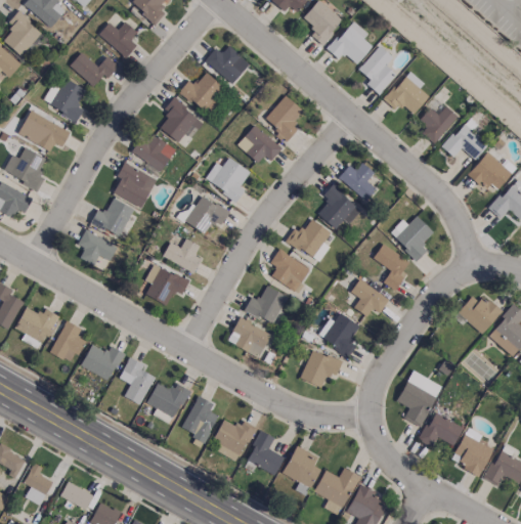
[(28,0),(25,5),(53,27),(66,10),(57,4),(59,0),(28,0)]
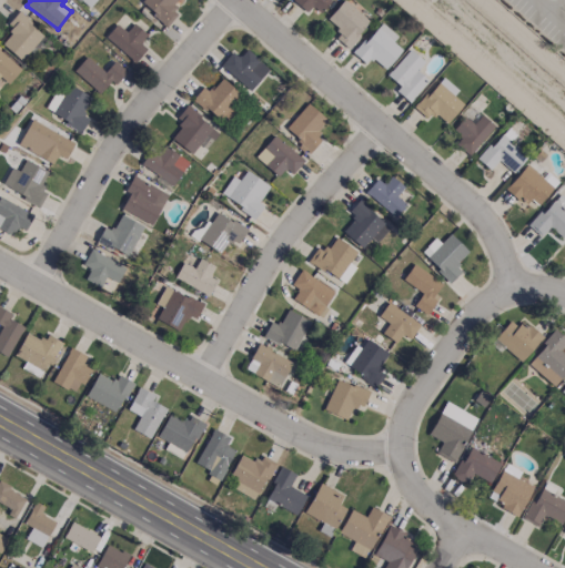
[(81,0),(91,9),(98,0),(81,0)]
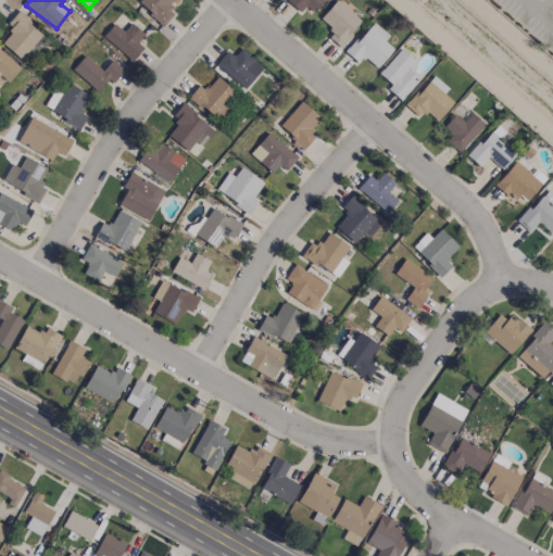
[(175,0),(141,0),(140,2),(166,26),(177,13),(171,7),(175,0)]
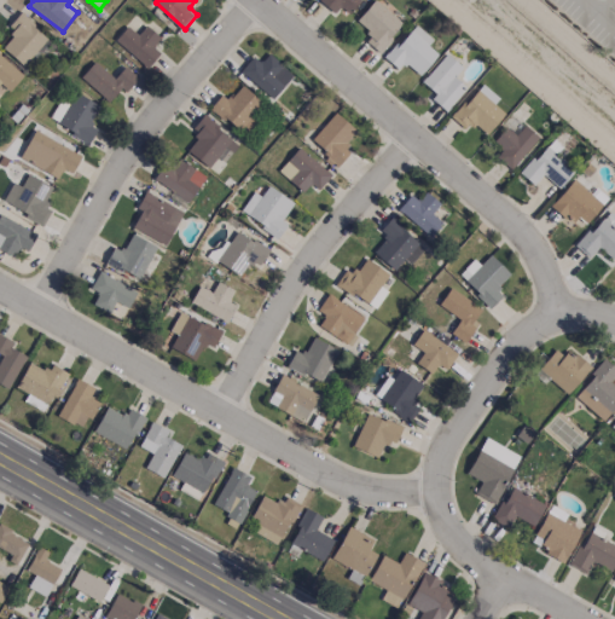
[(363,0),(320,0),(336,13),(342,6),(350,15),(363,0)]
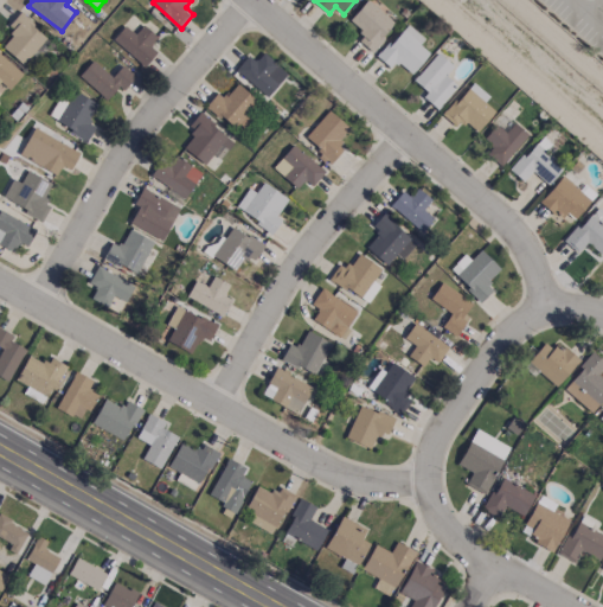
[(397,23),(369,0),(352,20),(365,32),(359,40),(373,52),(397,23)]
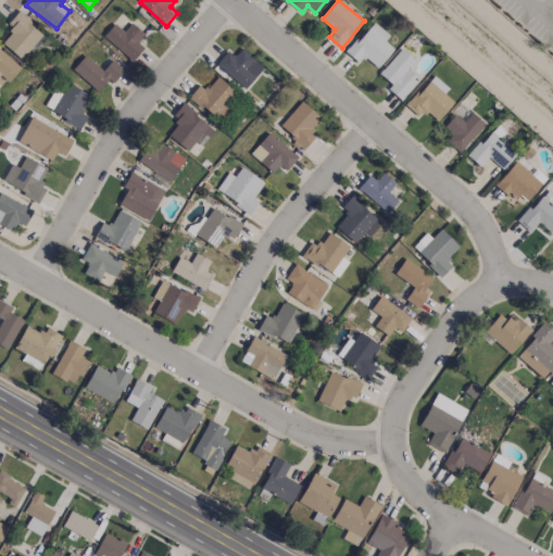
[(23,60),(46,35),(21,12),(9,25),(15,32),(4,42),(23,60)]
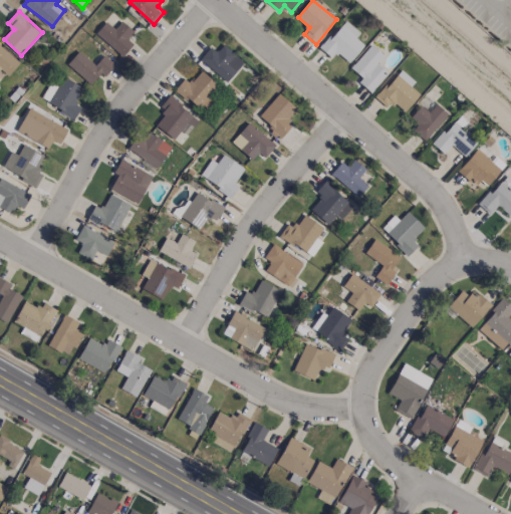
[(365,44),(357,38),(361,32),(345,19),(321,48),(333,58),(337,52),(350,62),(365,44)]
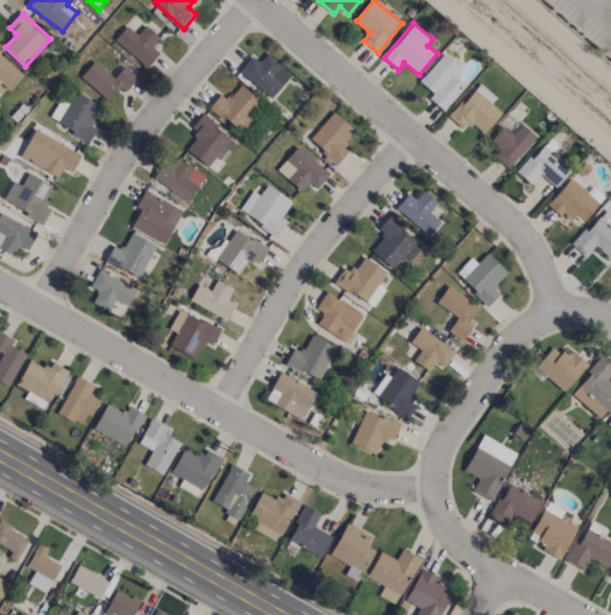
[(139,35),(129,27),(117,41),(148,67),(161,53),(154,47),(162,39),(148,25),(139,35)]
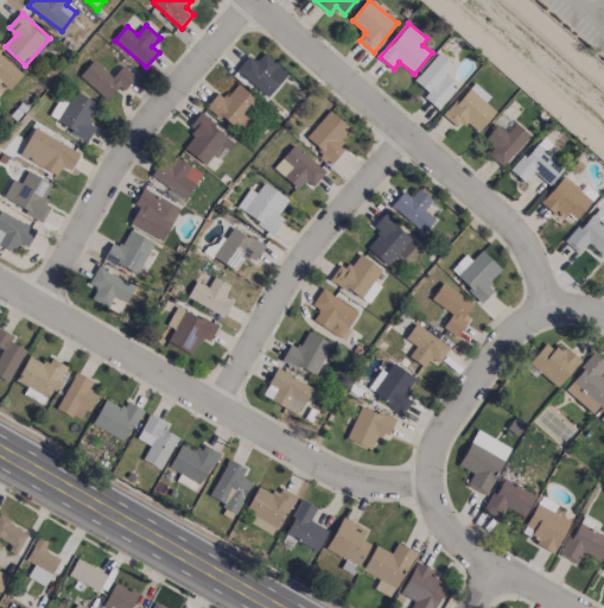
[(0,84),(2,82),(11,90),(25,75),(0,51),(0,84)]
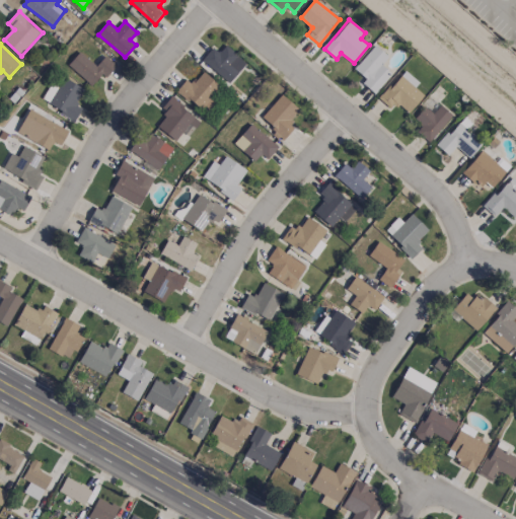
[(220,53),(214,48),(204,59),(229,83),(248,64),(228,45),(220,53)]
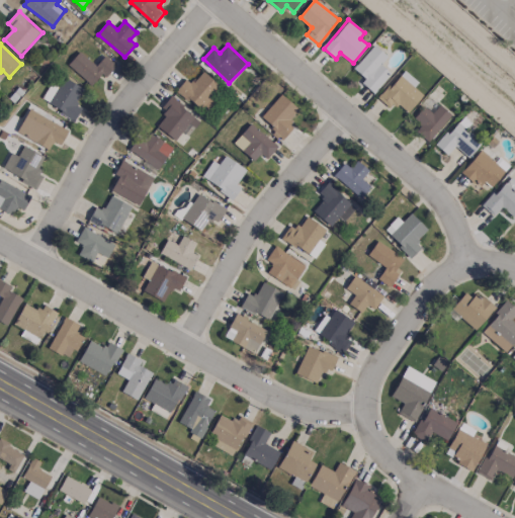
[(355,68),(366,79),(363,82),(374,93),(393,74),(381,64),(389,57),(376,45),(355,68)]
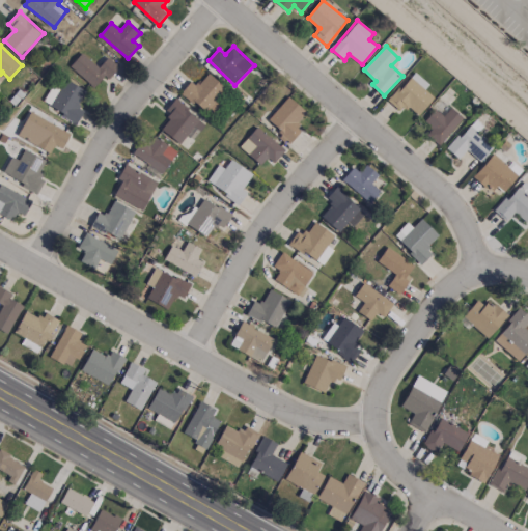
[(120,66),(109,57),(101,66),(82,53),(72,67),(96,86),(105,76),(110,80),(120,66)]
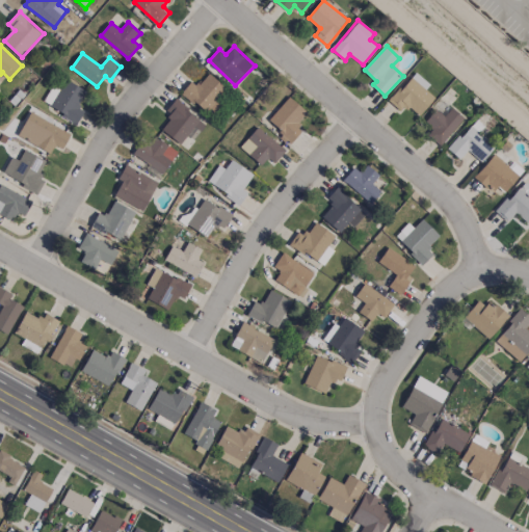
[(431,85),(417,72),(390,101),(402,112),(408,105),(420,115),(437,98),(427,89),(431,85)]
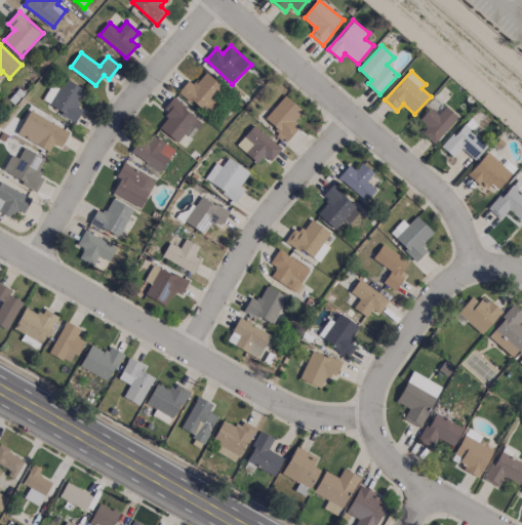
[(228,88),(206,73),(197,86),(189,80),(181,92),(210,114),(228,88)]
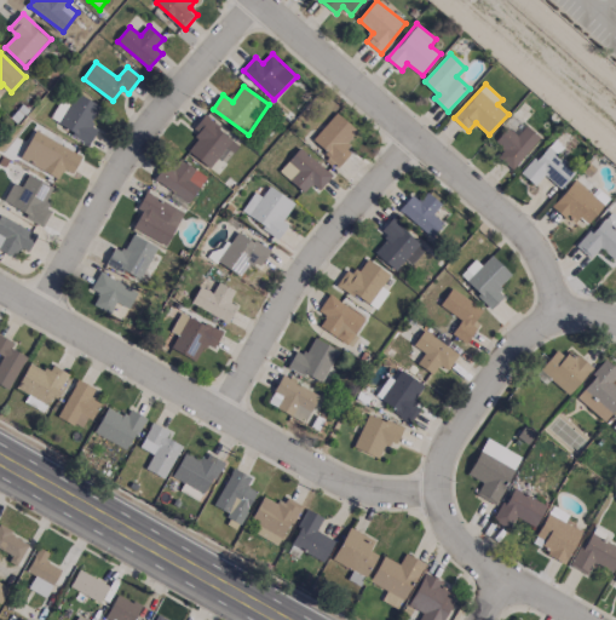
[(51,120),(92,144),(99,131),(92,126),(103,107),(70,87),(51,120)]
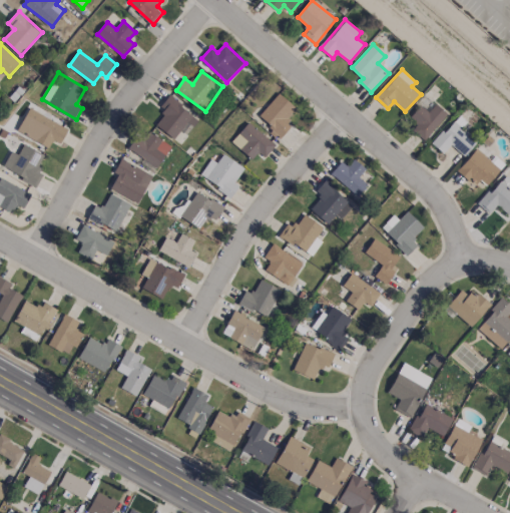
[(294,124),(288,120),(298,108),(280,93),(260,117),(284,137),(294,124)]
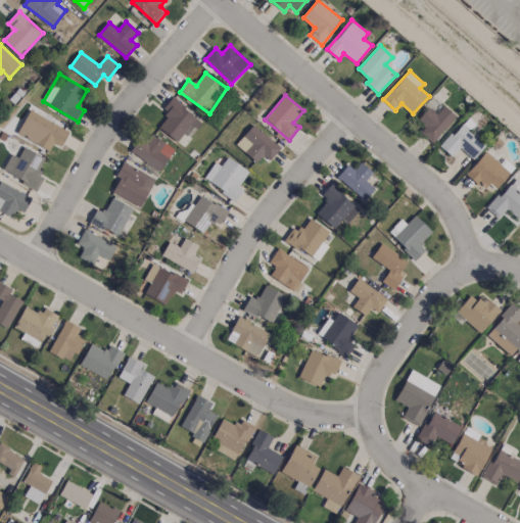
[(160,128),(179,142),(192,125),(198,130),(204,122),(174,98),(163,110),(170,114),(160,128)]
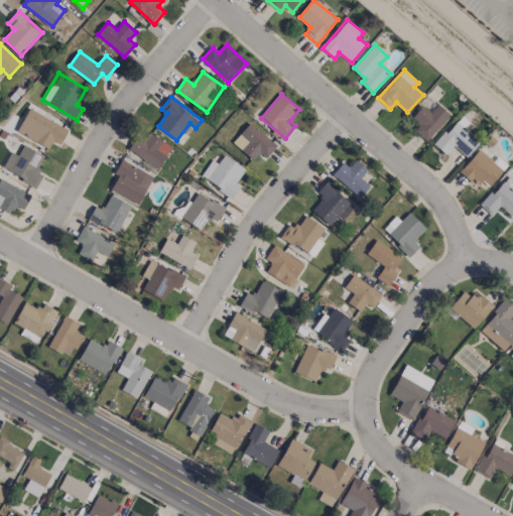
[(427,141),(452,115),(439,105),(432,113),(424,106),(412,118),(420,125),(416,131),(427,141)]
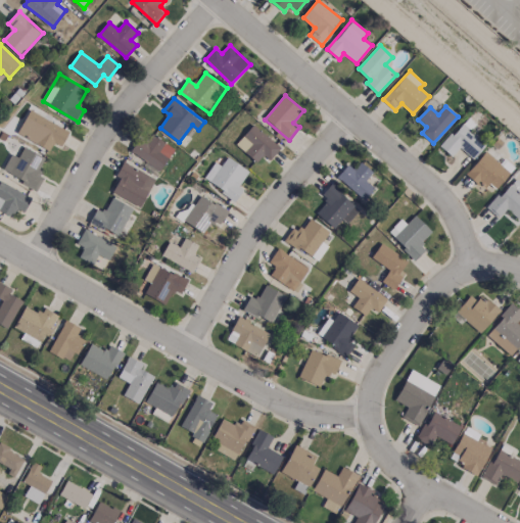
[(18,133),(51,151),(56,142),(62,146),(71,132),(32,109),(18,133)]
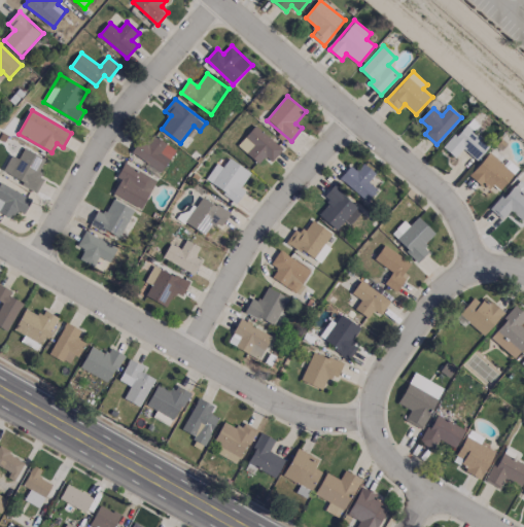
[(456,157),(465,148),(478,161),(490,147),(475,132),(481,125),(474,117),(445,147),(456,157)]
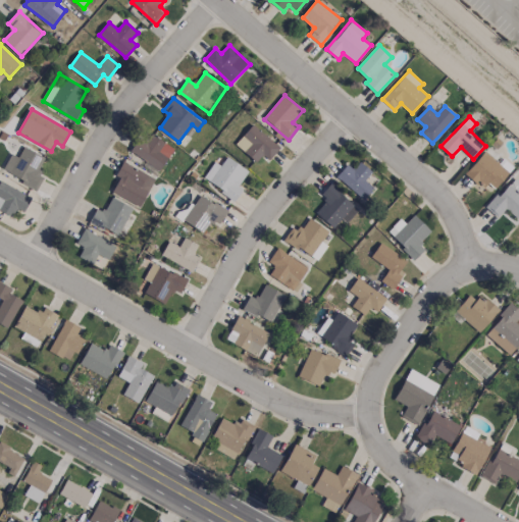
[(270,160),(281,149),(255,124),(238,144),(258,162),(264,155),(270,160)]
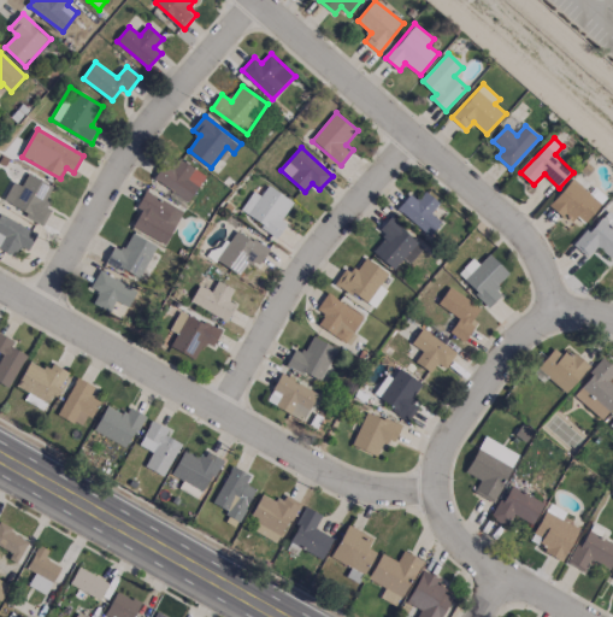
[(157,178),(190,201),(207,176),(174,154),(157,178)]
